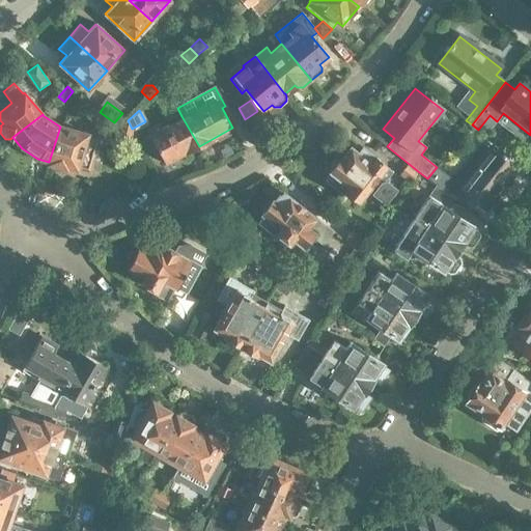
[(144,136),(142,140),(146,146),(148,147),(150,147),(155,145),(166,165),(199,146),(182,116),(162,127),(159,122),(146,129),(148,133),(144,136)]
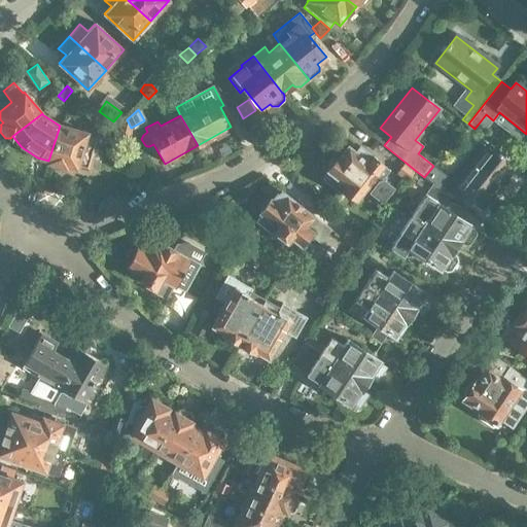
[(125,146),(136,141),(127,123),(115,129),(125,146)]
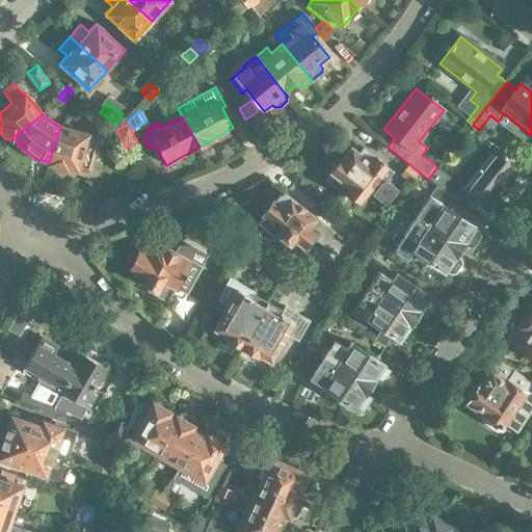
[(78,168),(88,171),(97,144),(86,140),(87,135),(60,127),(49,162),(50,162),(49,165),(52,165),(54,169),(60,171),(63,169),(67,169),(68,167),(77,170),(78,168)]
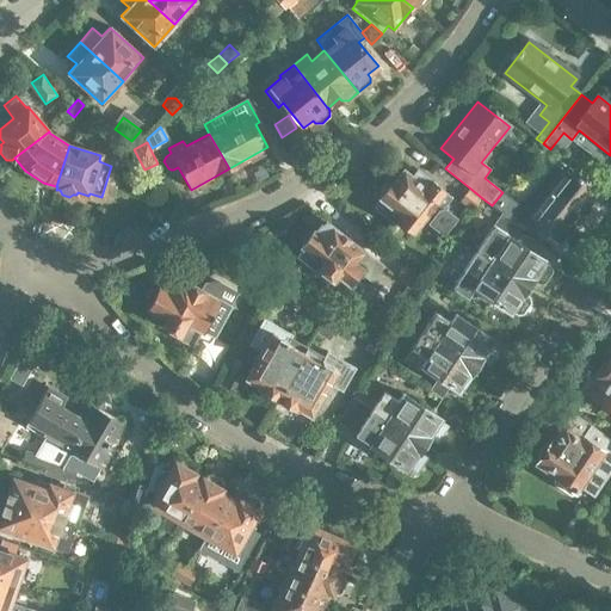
[(412,176),(403,168),(378,198),(381,201),(375,208),(393,223),(395,220),(414,234),(424,220),(429,223),(427,224),(444,236),(458,218),(445,209),(442,209),(451,196),(417,168),(412,176)]
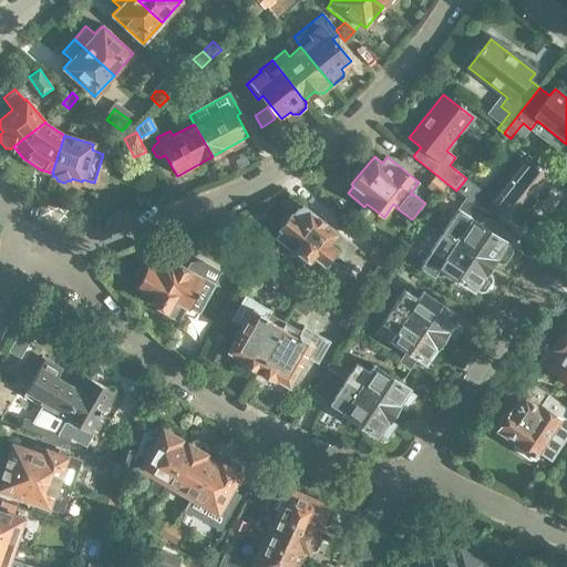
[(518,224),(553,181),(524,157),(497,191),(488,184),(483,191),(466,178),(456,191),(465,198),(466,198),(483,212),(491,202),(518,224)]
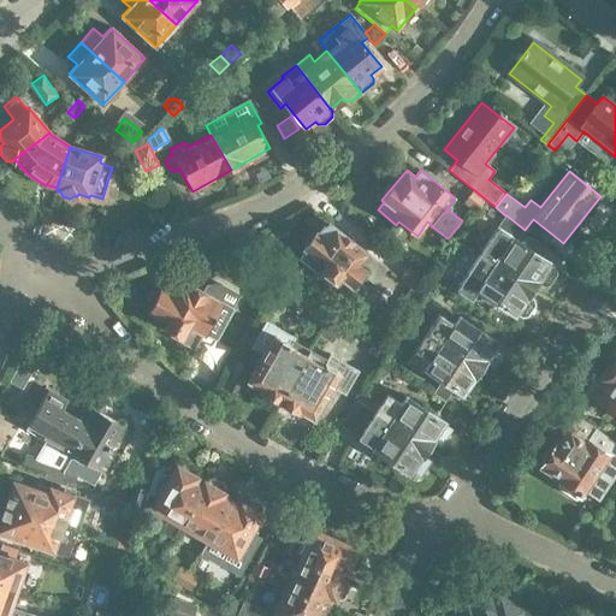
[(475,213),(486,200),(473,189),(463,203),(475,213)]
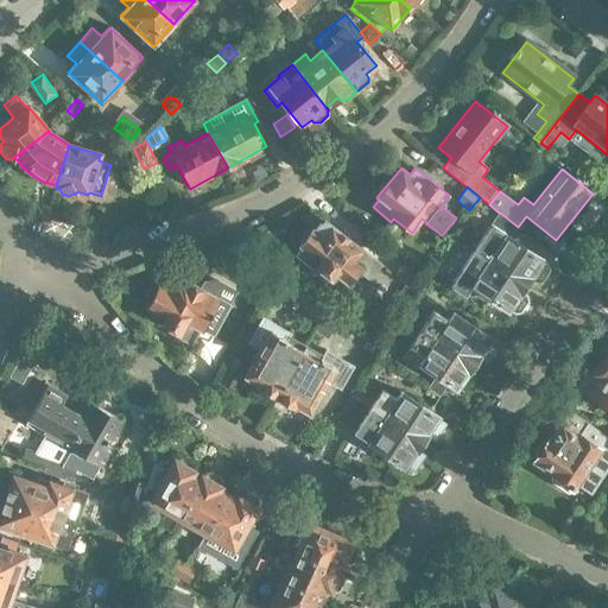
[(511,238),(518,227),(500,213),(499,213),(491,225),(473,252),(525,286),(530,279),(536,283),(542,282),(549,271),(548,265),(542,260),(543,259),(511,238)]
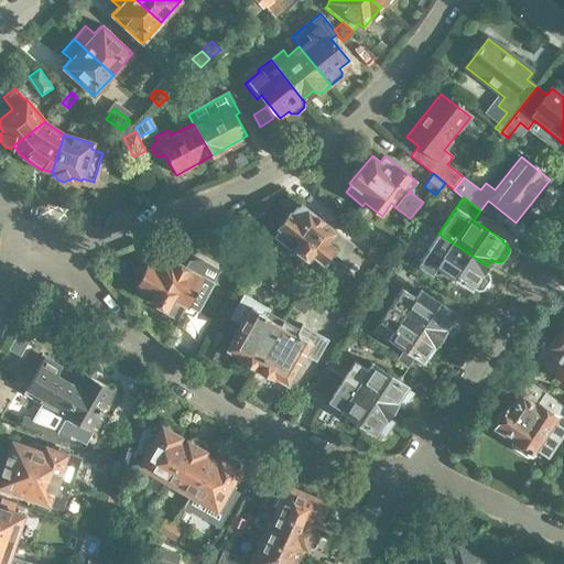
[(356,246),(301,204),(297,207),(296,206),(291,213),(290,212),(277,228),(279,229),(273,237),(289,249),(291,247),(307,260),(311,256),(323,264),(332,252),(343,261),(356,246)]
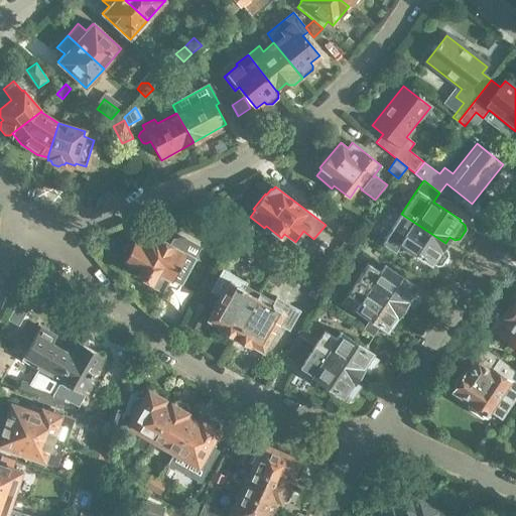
[(445,243),(401,214),(382,243),(395,251),(400,244),(431,264),(431,263),(436,266),(442,265),(448,255),(447,250),(442,247),(445,243)]
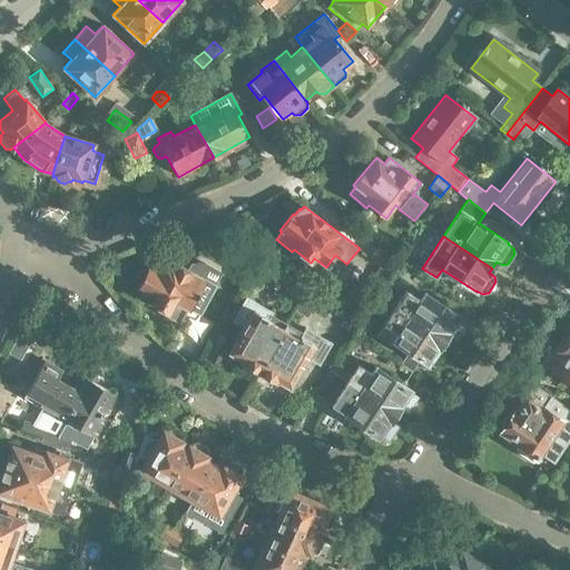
[(205,279),(206,278),(172,261),(163,263),(158,272),(148,266),(146,271),(145,269),(139,271),(135,279),(138,284),(137,287),(154,296),(150,303),(168,312),(166,316),(179,323),(187,311),(189,312),(197,297),(195,297),(197,293),(207,298),(215,285),(205,279)]
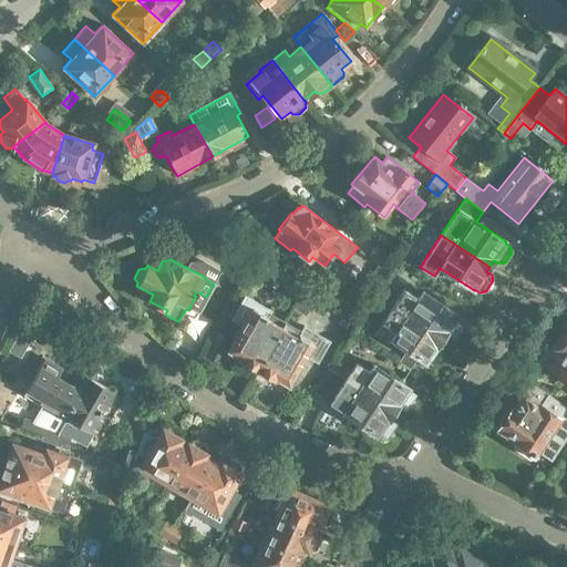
[(389,274),(378,265),(367,281),(379,289),(389,274)]
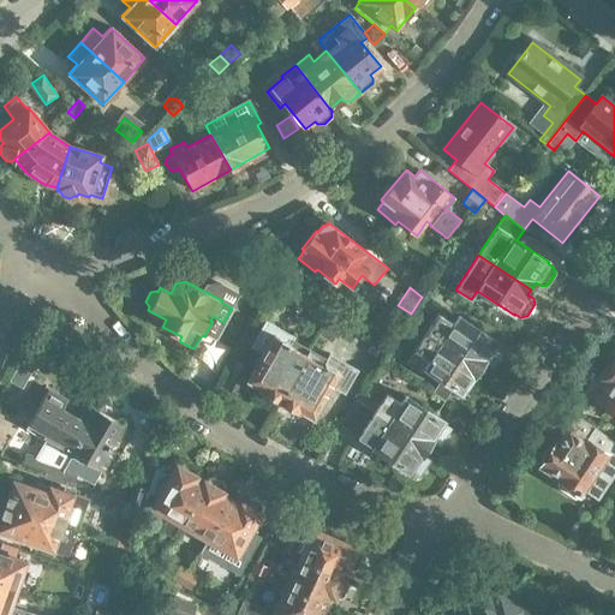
[(460,311),(466,302),(452,292),(446,302),(460,311)]
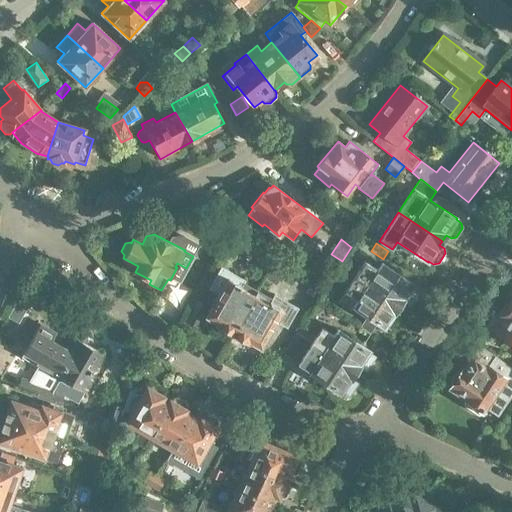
[(298,275),(275,261),(265,279),(276,285),(280,278),(292,285),(298,275)]
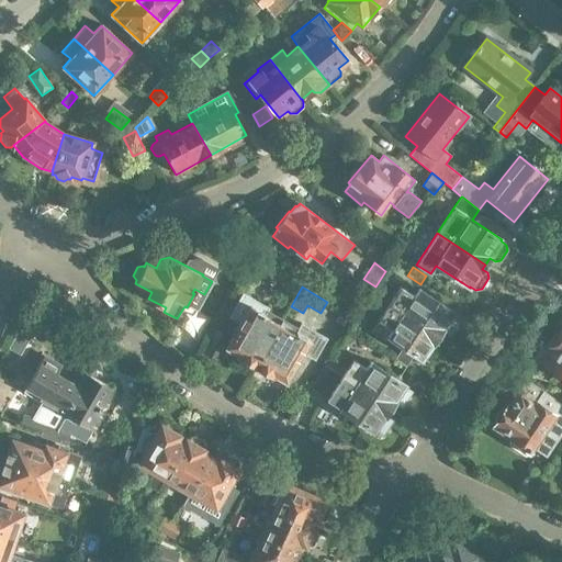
[(400,287),(389,304),(438,336),(442,329),(450,335),(460,319),(452,314),(454,312),(418,289),(414,295),(400,287)]
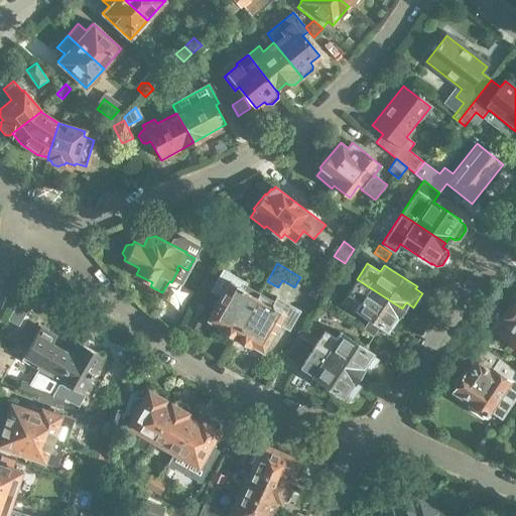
[(230,344),(256,298),(242,290),(245,284),(243,280),(222,268),(209,291),(219,297),(206,319),(219,327),(214,335),(230,344)]
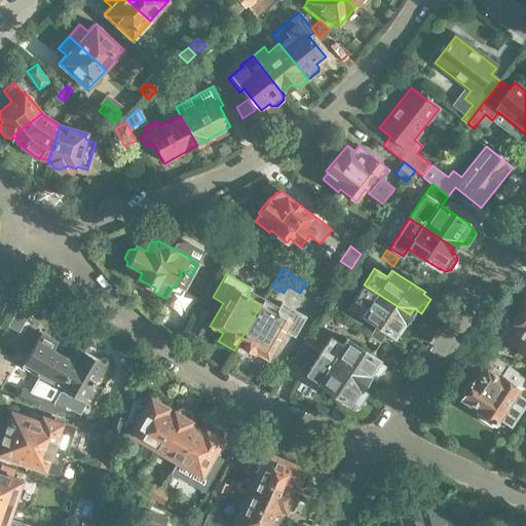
[(406,321),(410,314),(364,285),(353,300),(347,310),(360,320),(363,315),(377,325),(370,335),(380,342),(387,332),(395,337),(397,335),(402,337),(410,325),(406,321)]
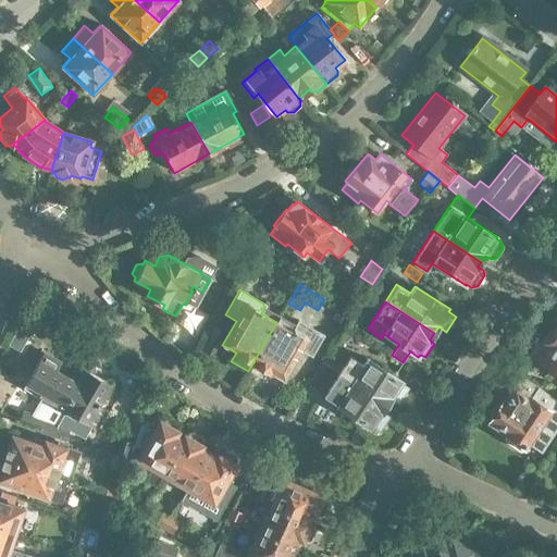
[(344,325),(353,313),(341,307),(333,319),(344,325)]
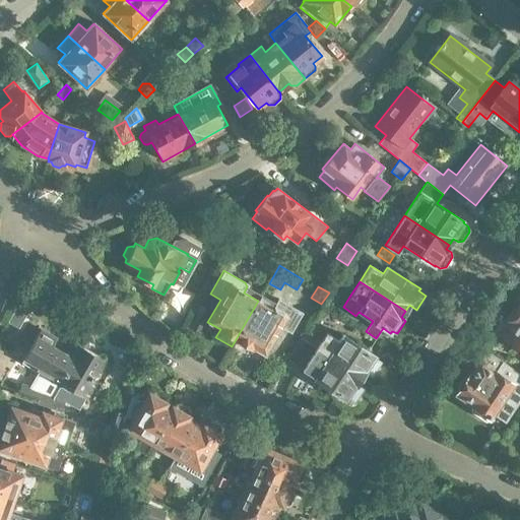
[(304,307),(281,294),(275,304),(260,296),(258,301),(232,346),(247,355),(252,347),(264,353),(286,315),(296,320),(304,307)]
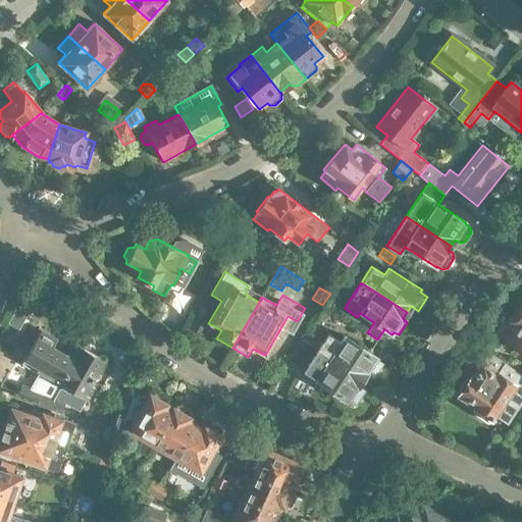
[(521,310),(517,307),(507,322),(505,320),(494,333),(521,351),(521,310)]
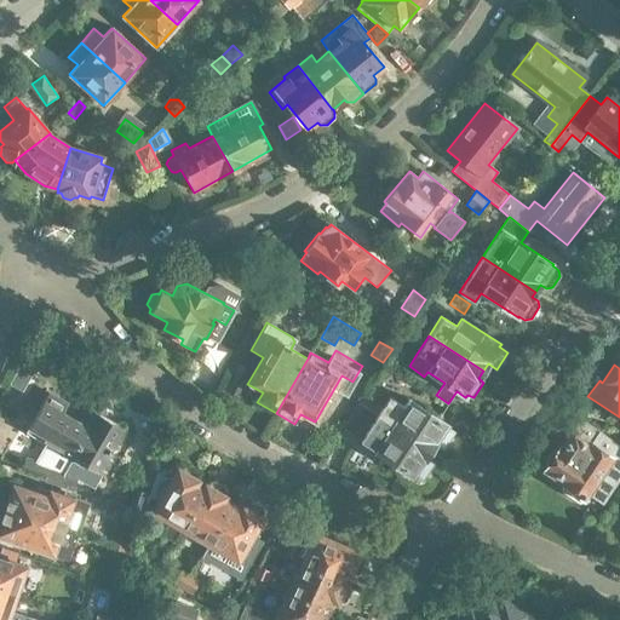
[(59,482),(72,460),(81,443),(78,441),(85,428),(80,424),(62,413),(67,405),(47,394),(29,426),(40,432),(38,437),(59,449),(57,453),(45,477),(59,482)]
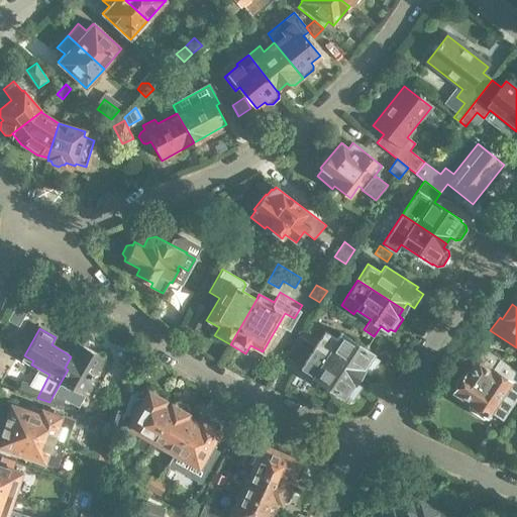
[(340,332),(340,333),(336,339),(324,331),(314,346),(358,376),(363,370),(370,375),(379,360),(372,355),(374,353),(340,332)]
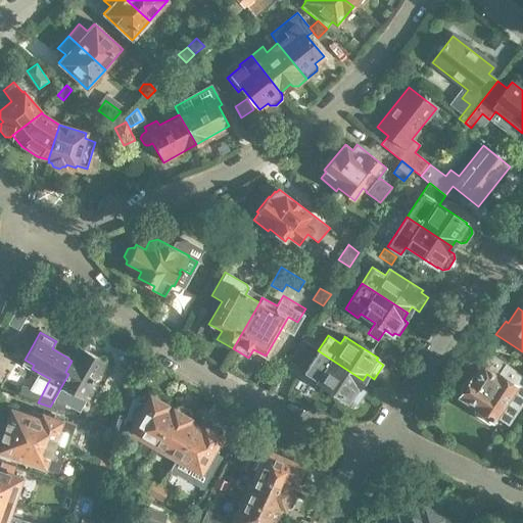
[(296,368),(312,345),(302,339),(287,363),(296,368)]
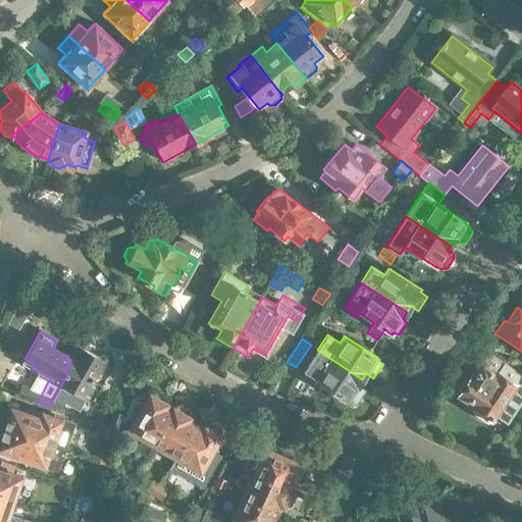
[(89,401),(99,383),(91,379),(102,359),(75,344),(67,357),(71,360),(65,371),(68,373),(60,387),(50,406),(63,411),(66,402),(65,402),(70,390),(89,401)]
